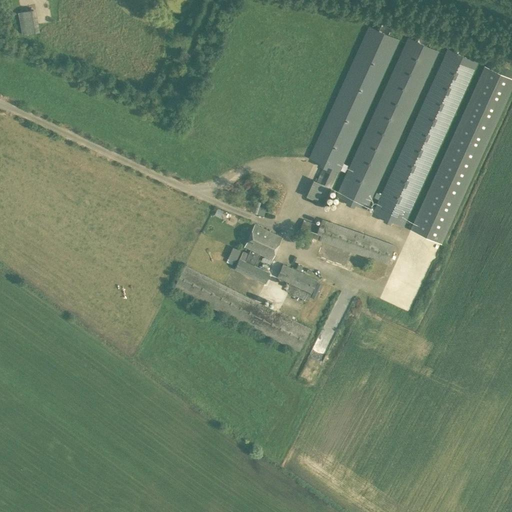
[(18,12),(22,35),(39,32),(35,9),(18,12)]
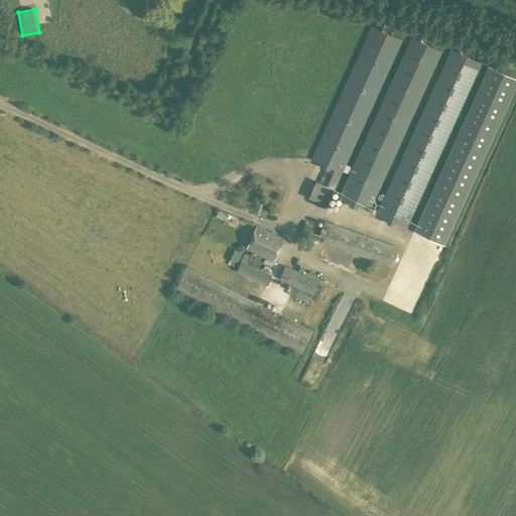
[(320,167),(325,169),(310,203),(325,209),(402,40),(371,26),(310,159),(323,164),(320,167)]
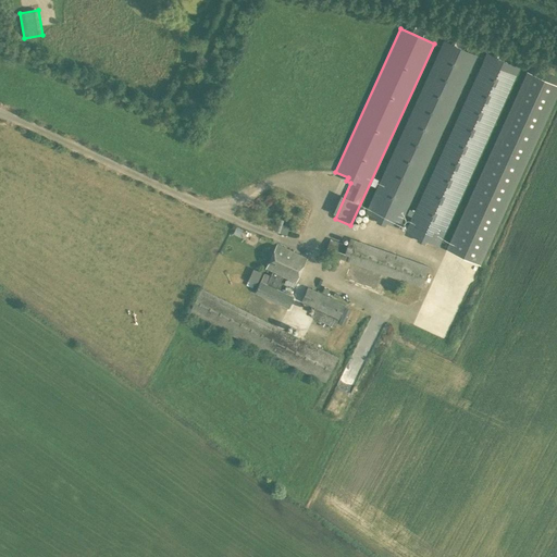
[(443,40),(364,213),(378,219),(375,222),(385,226),(386,223),(398,229),(477,56),(443,40)]
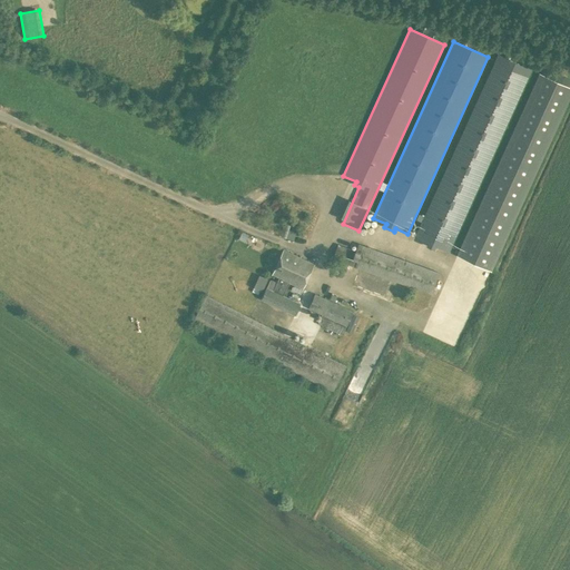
[(498,53),(414,237),(428,243),(425,246),(434,249),(436,246),(449,252),(531,69),(498,53)]
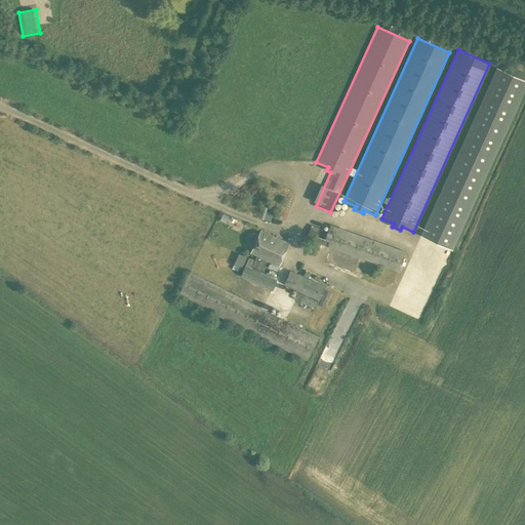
[(452,250),(524,89),(524,80),(496,68),(420,236),(452,250)]
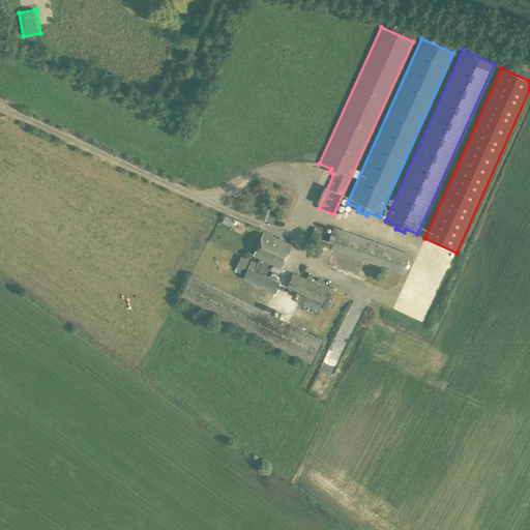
[(272,223),(275,215),(264,211),(262,219),(272,223)]
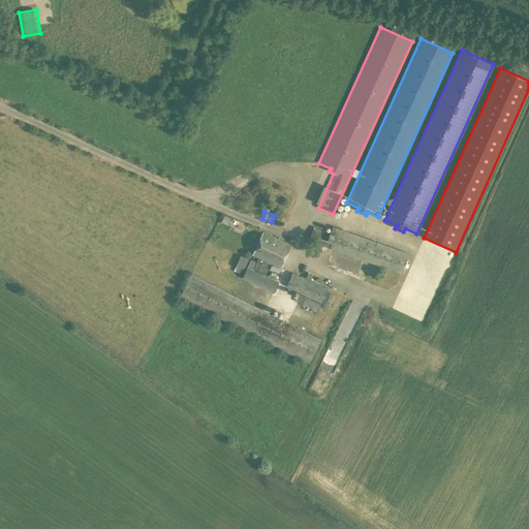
[(332,226),(331,232),(313,227),(308,241),(401,274),(408,253),(332,226)]
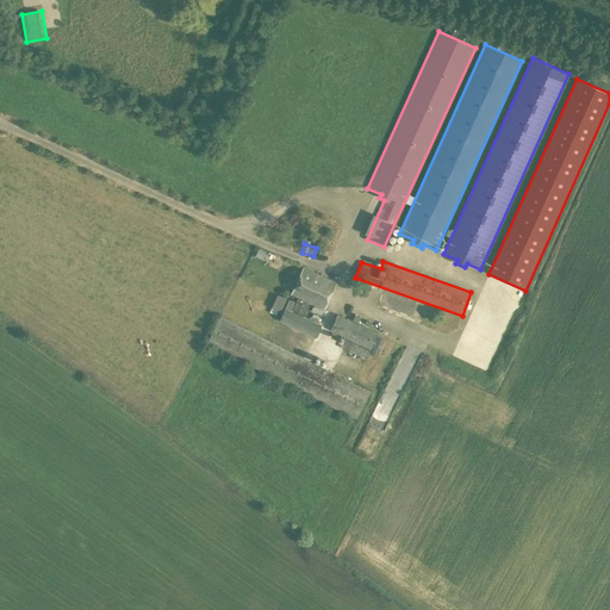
[(291,294),(298,297),(296,303),(290,299),(285,307),(278,321),(316,338),(322,325),(304,316),(310,303),(324,309),(336,282),(303,268),(291,294)]
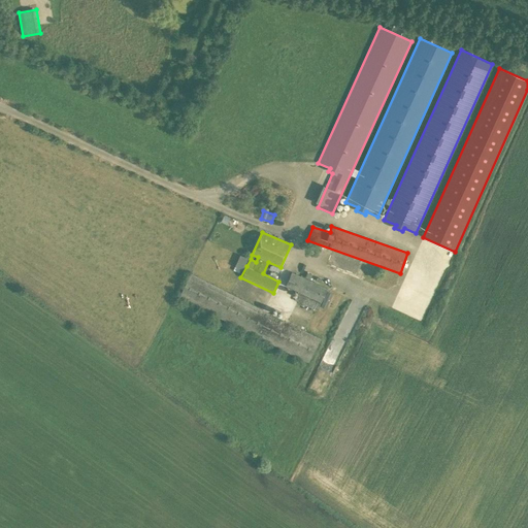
[(239,254),(233,269),(241,272),(248,257),(239,254)]
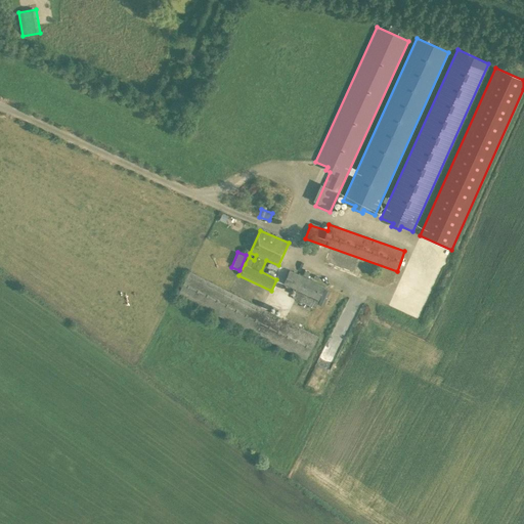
[(292,298),(314,309),(324,287),(290,270),(282,285),(295,290),(292,298)]
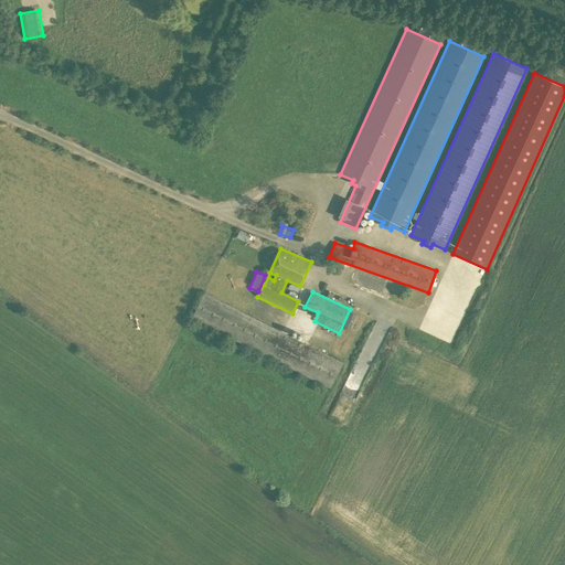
[(329,388),(342,363),(204,292),(191,319),(329,388)]
